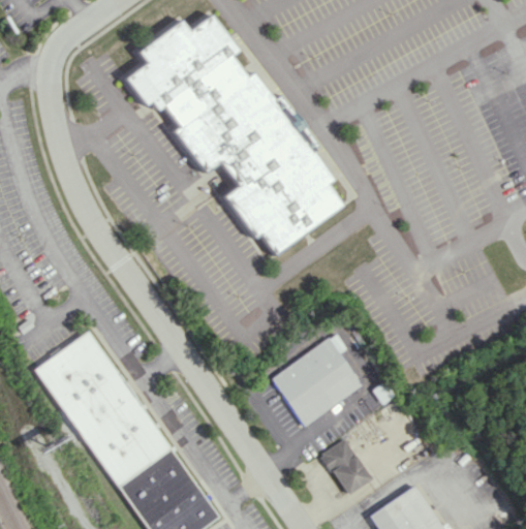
[(223,198),(252,238),(256,234),(274,257),(340,210),(326,189),(333,184),(253,75),(246,81),(231,61),(242,54),(214,17),(190,33),(183,23),(141,54),(150,67),(129,82),(147,106),(152,103),(159,114),(164,111),(180,132),(175,136),(204,177),(219,165),(237,189),(223,198)]
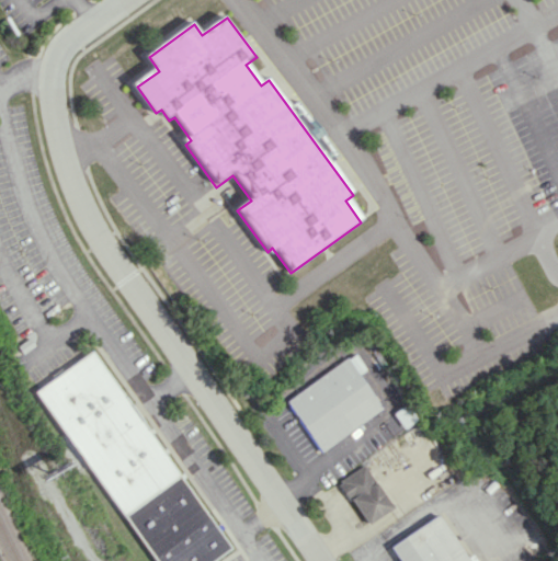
[(91,351),(34,390),(156,560),(209,560),(230,547),(91,351)]
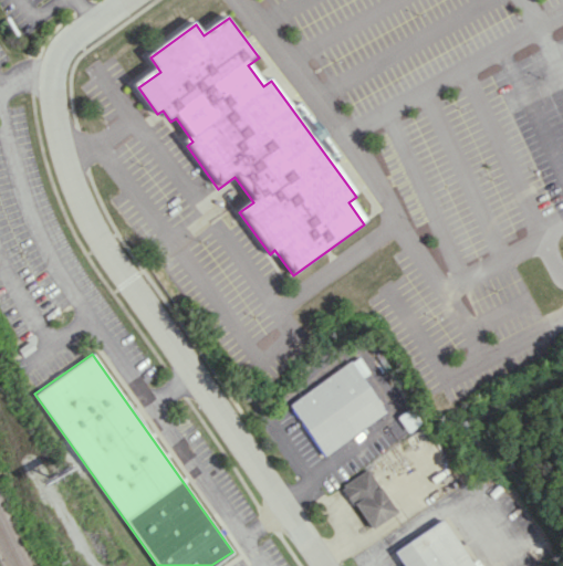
[(291,404),(327,454),(389,411),(365,377),(373,371),(362,356),(355,362),(354,359),(291,404)]
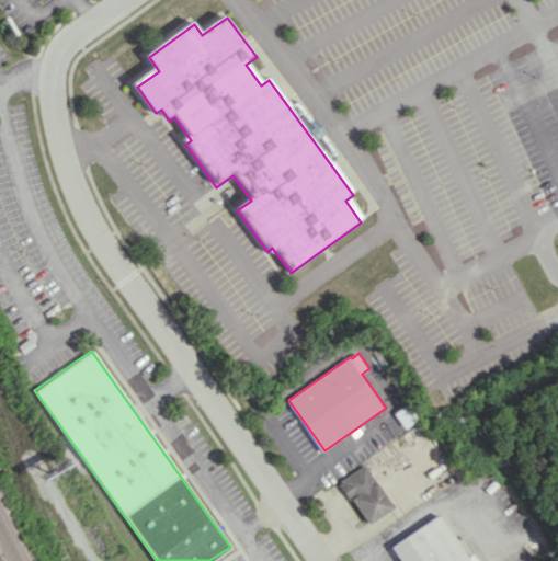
[(367,524),(396,507),(368,464),(341,480),(367,524)]
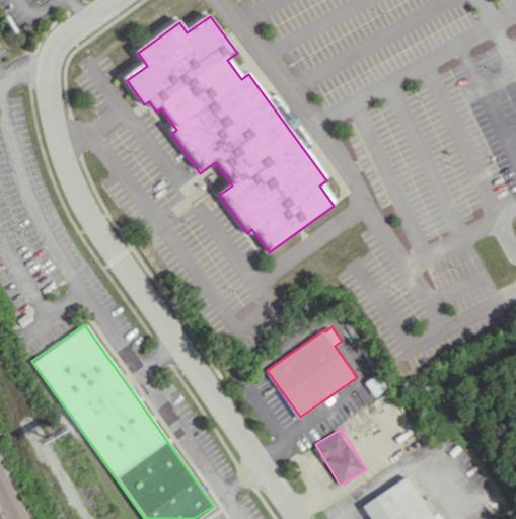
[(408,475),(436,518),(369,518),(361,506),(408,475)]
